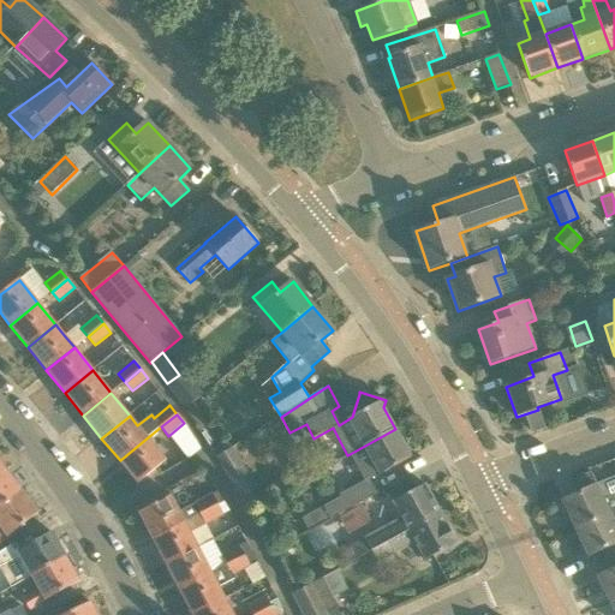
[(350,454),(365,482),(365,483),(370,481),(411,458),(395,429),(350,454)]
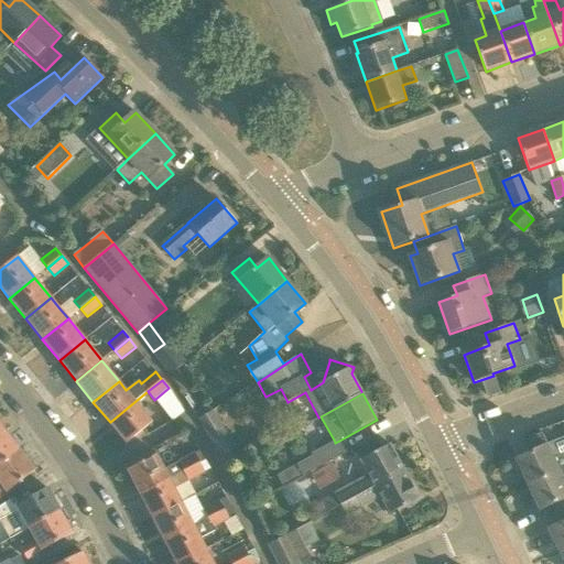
[(127,443),(152,423),(136,401),(110,422),(127,443)]
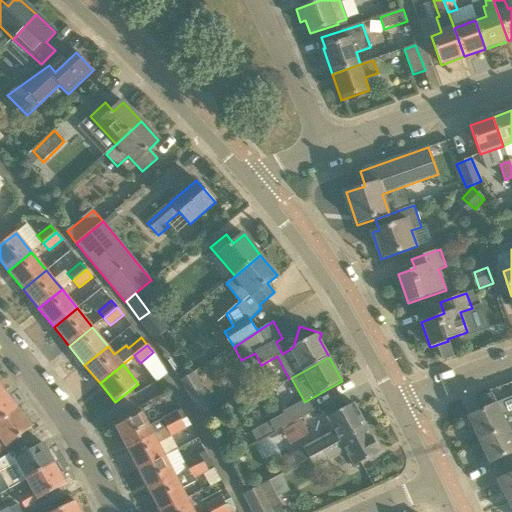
[(202,415),(214,408),(192,373),(180,381),(192,399),(202,415)]
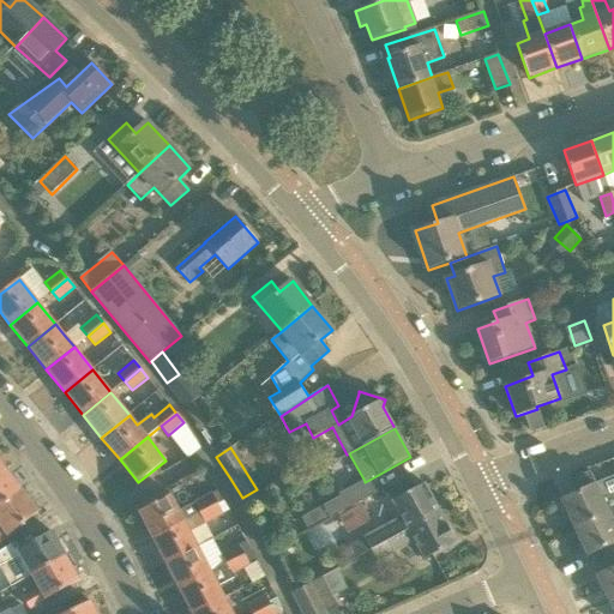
[(0,506),(22,491),(5,469),(0,471),(0,506)]
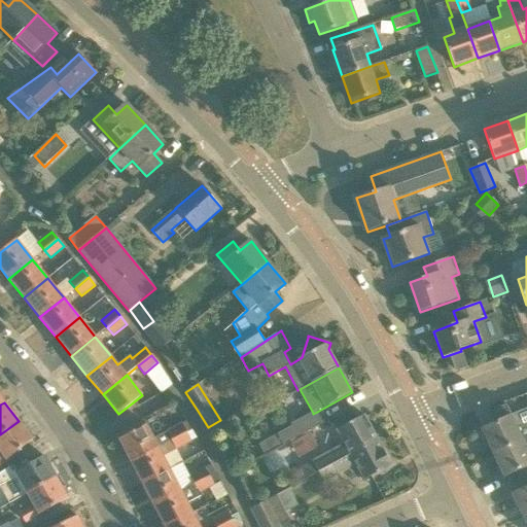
[(482,430),(493,454),(523,440),(526,437),(526,410),(512,416),(506,405),(489,413),(494,424),(482,430)]
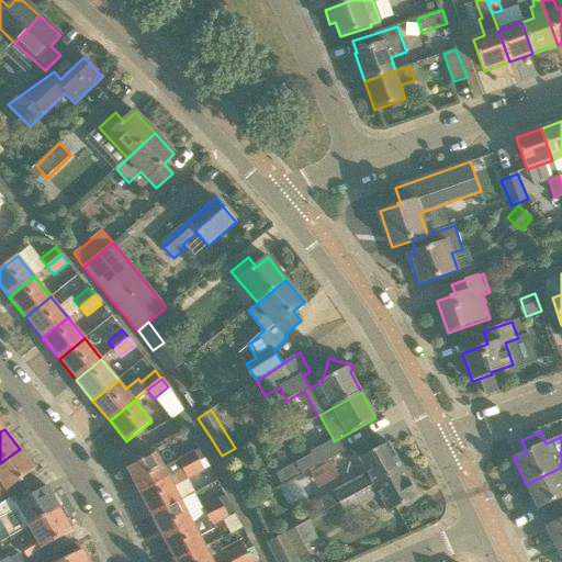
[(312,454),(296,463),(303,474),(317,467),(345,451),(338,439),(334,441),(334,440),(311,453),(312,454)]
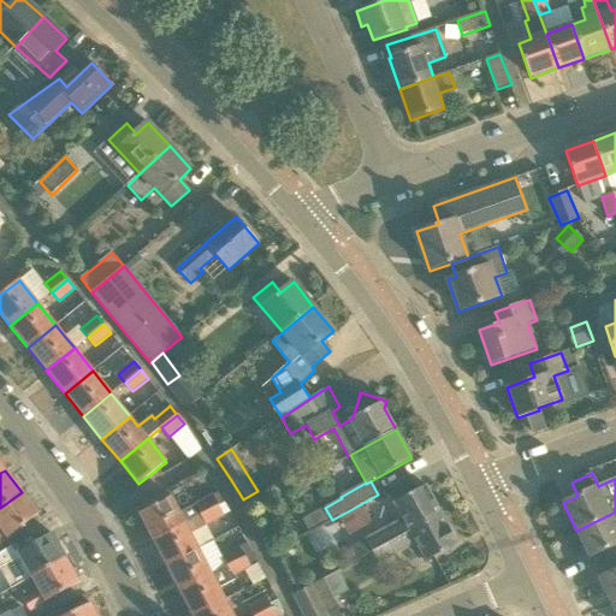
[(426,485),(394,503),(403,521),(366,542),(372,552),(442,515),(426,485)]
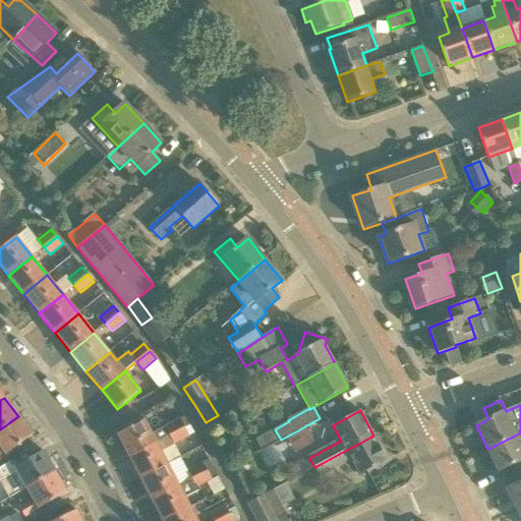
[(0,447),(0,460),(33,435),(18,416),(0,429),(0,445),(1,447),(0,447)]
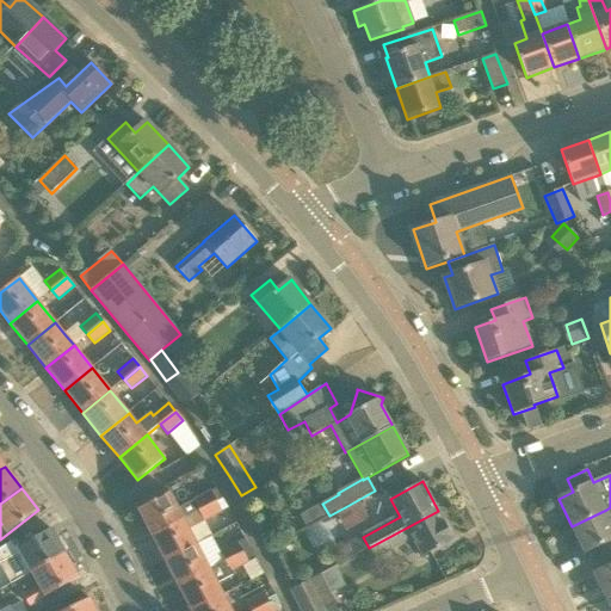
[(170,493),(139,510),(152,535),(217,501),(211,492),(178,508),(170,493)]
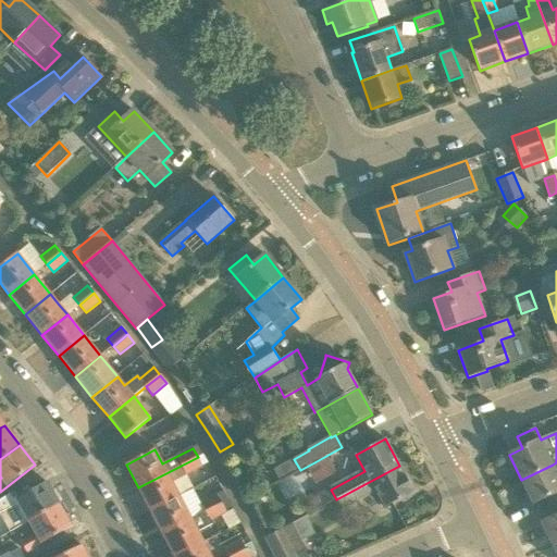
[(198,457),(138,487),(150,511),(180,496),(172,482),(202,467),(198,457)]
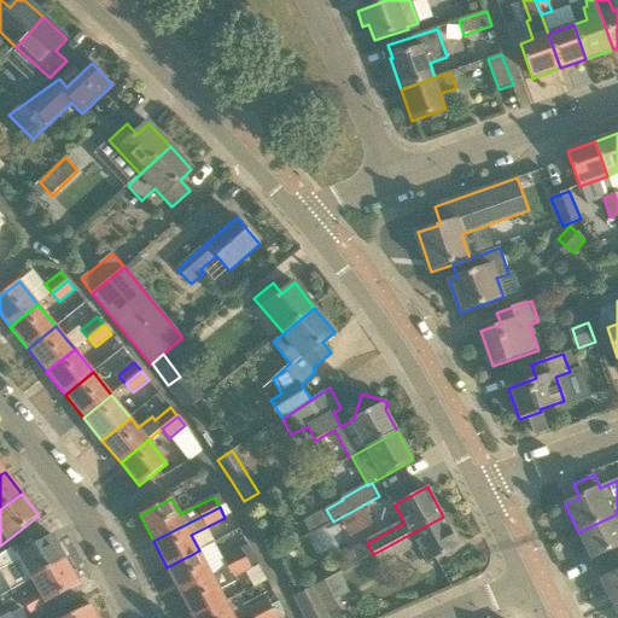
[(363,507),(340,520),(350,537),(373,524),(363,507)]
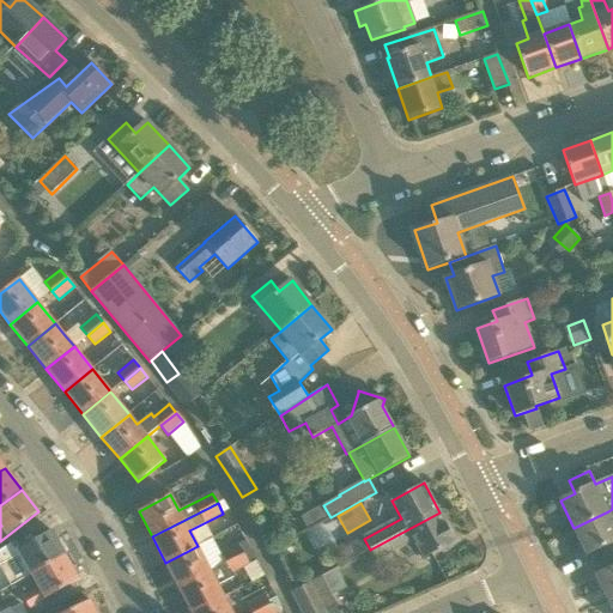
[(587,554),(599,548),(612,541),(612,509),(608,511),(574,528),(587,554)]
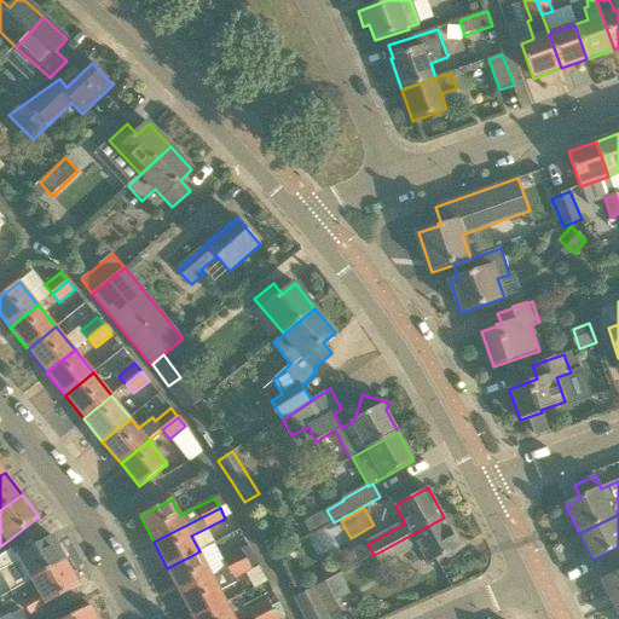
[(444,518),(374,555),(380,567),(417,547),(428,565),(460,547),(444,518)]
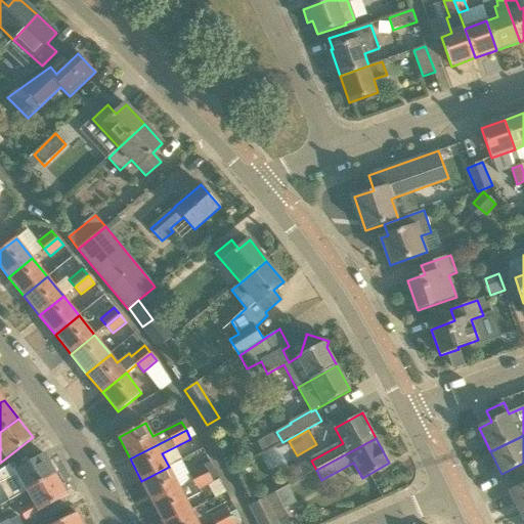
[(6,486),(20,479),(28,490),(55,475),(44,453),(1,478),(6,486)]
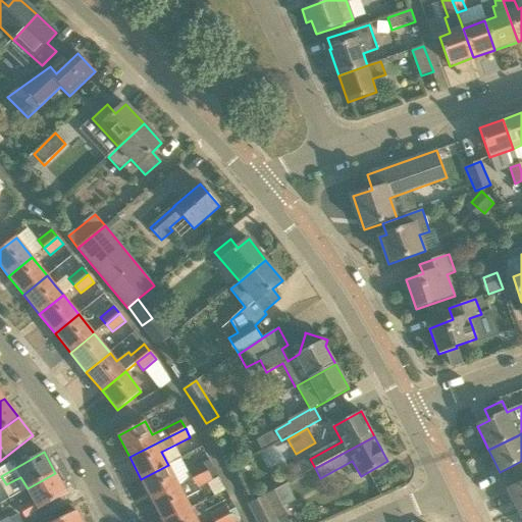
[(192,479),(207,471),(203,463),(188,471),(192,479)]
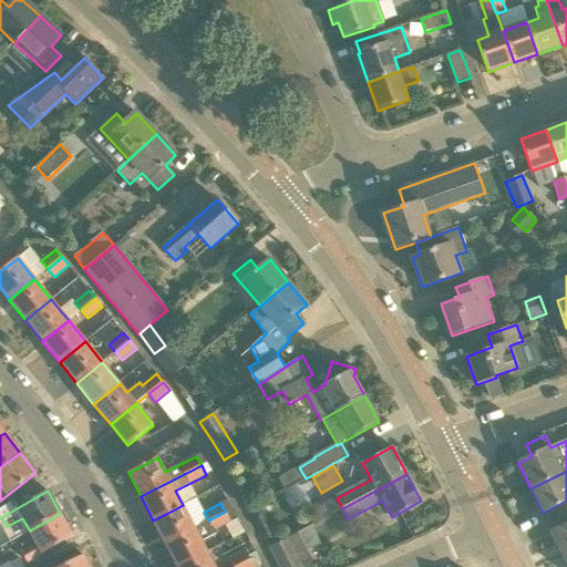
[(183,505),(153,521),(165,544),(195,528),(183,505)]
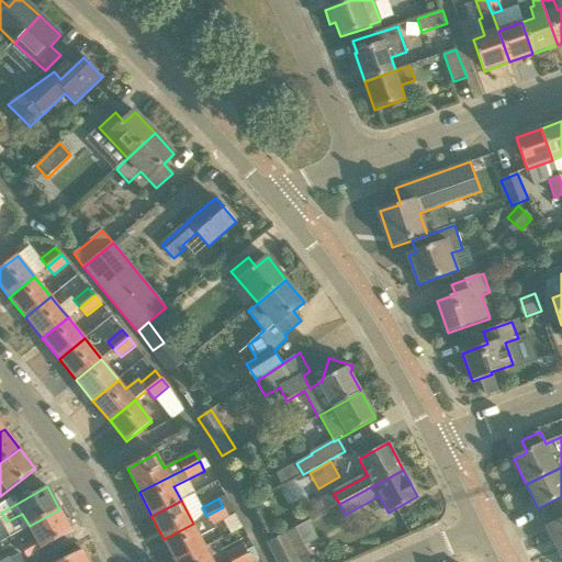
[(223,507),(206,516),(212,525),(223,519),(228,517),(224,508),(223,507)]
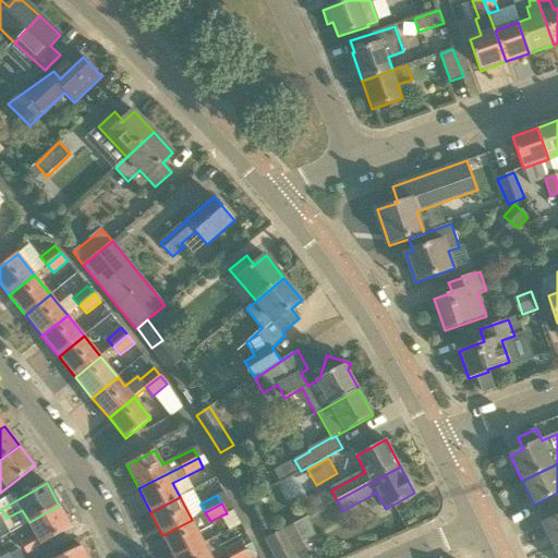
[(22,544),(27,553),(72,528),(59,506),(29,522),(36,535),(22,544)]
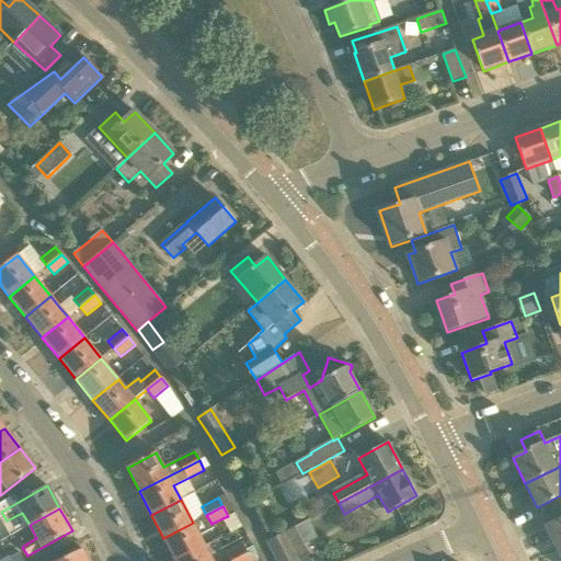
[(214,528),(212,524),(206,515),(193,523),(163,538),(175,560),(176,560),(205,547),(199,535),(214,528)]
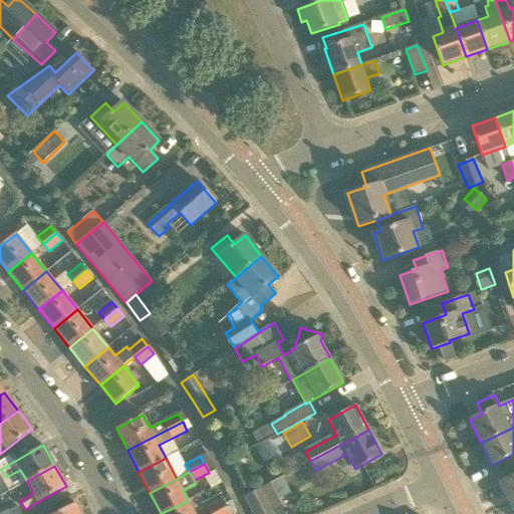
[(513,475),(500,483),(511,505),(513,503),(513,475)]
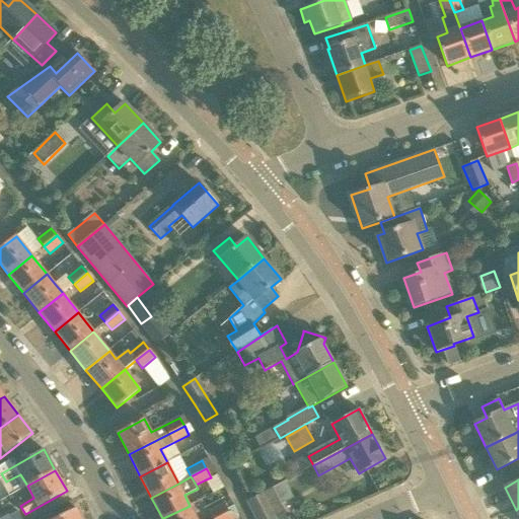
[(255,518),(274,518),(285,514),(273,489),(247,501),(255,518)]
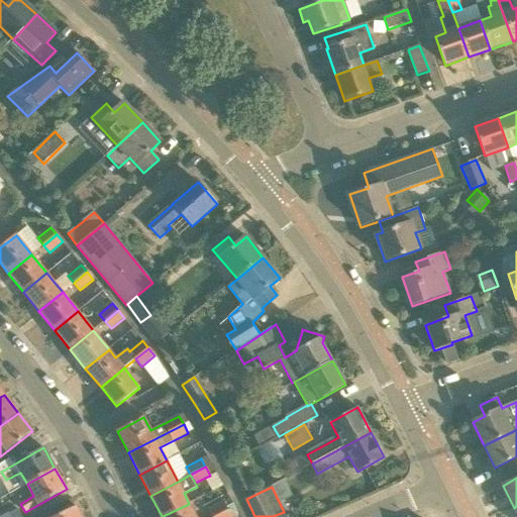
[(212,516),(215,516),(228,510),(224,502),(209,510),(212,516)]
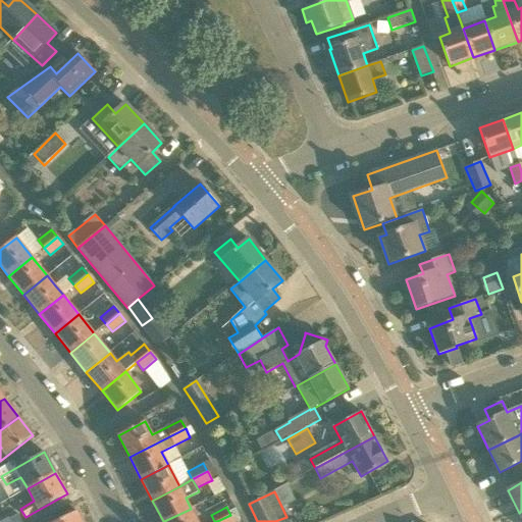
[(198,521),(191,509),(164,521),(198,521)]
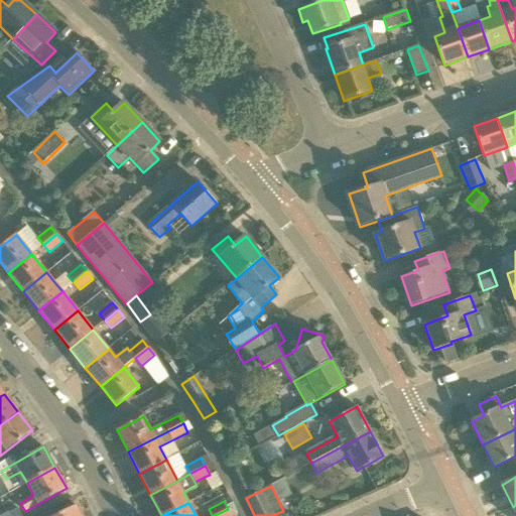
[(81,515),(76,506),(54,515),(81,515)]
